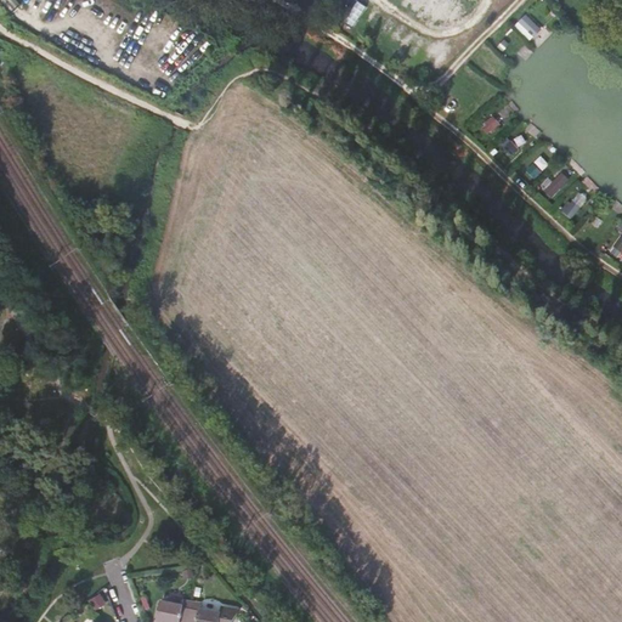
[(516,24),(531,39),(543,28),(527,13),(516,24)]
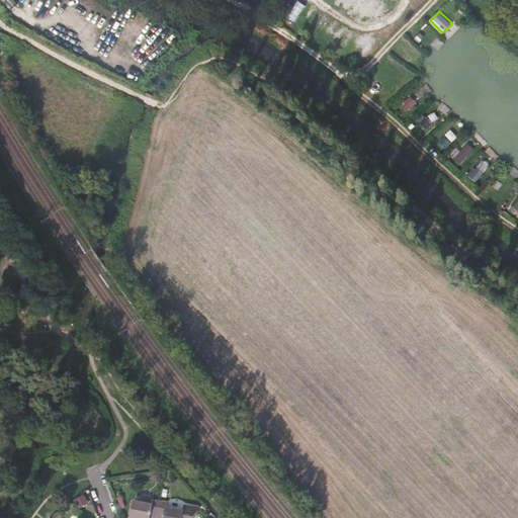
[(332,45),(340,33),(336,29),(327,41),(332,45)]
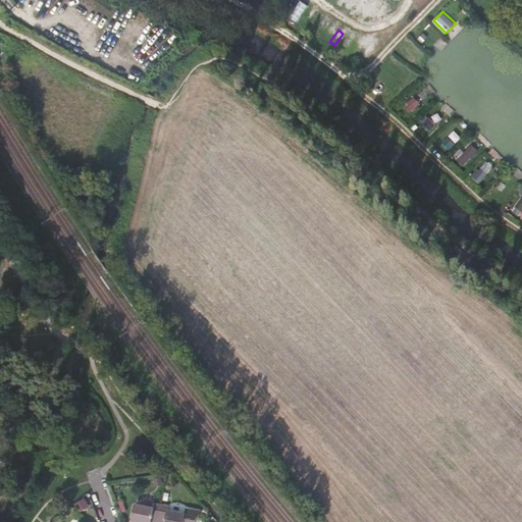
[(464,166),(479,151),(472,144),(457,159),(464,166)]
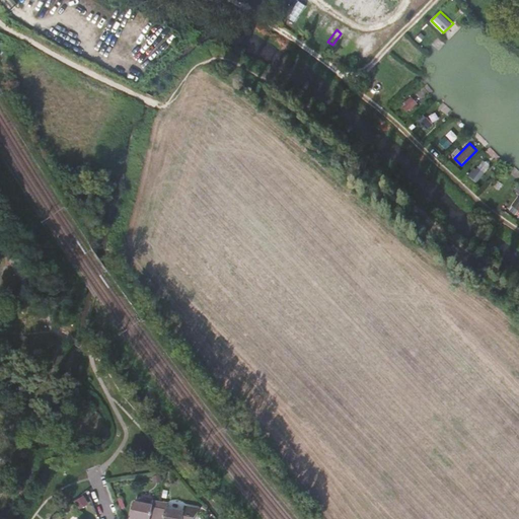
[(482,159),(470,176),(479,182),(490,165),(482,159)]
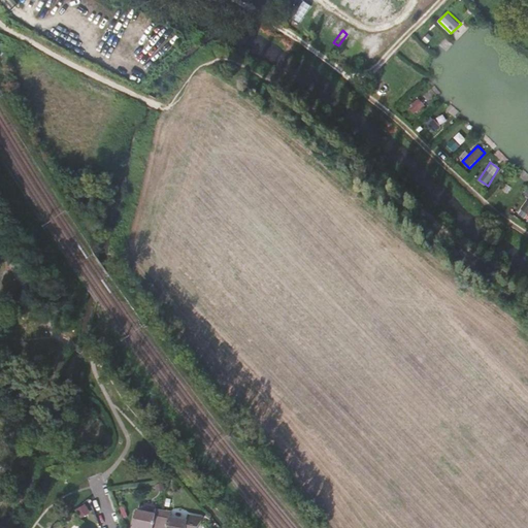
[(153,517),(153,515),(135,512),(131,527),(158,527),(160,519),(153,517)]
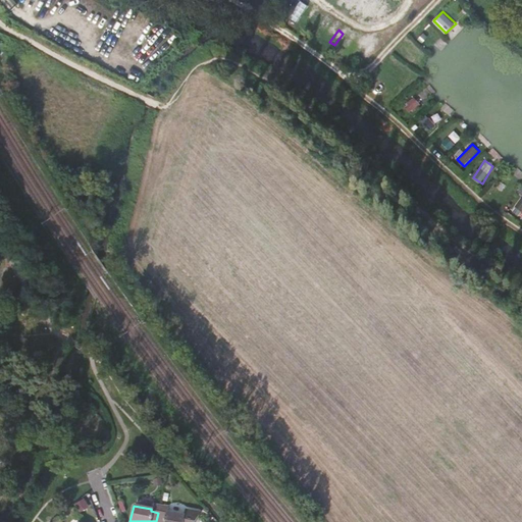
[(156,521),(181,521),(184,516),(166,512),(164,514),(158,513),(156,521)]
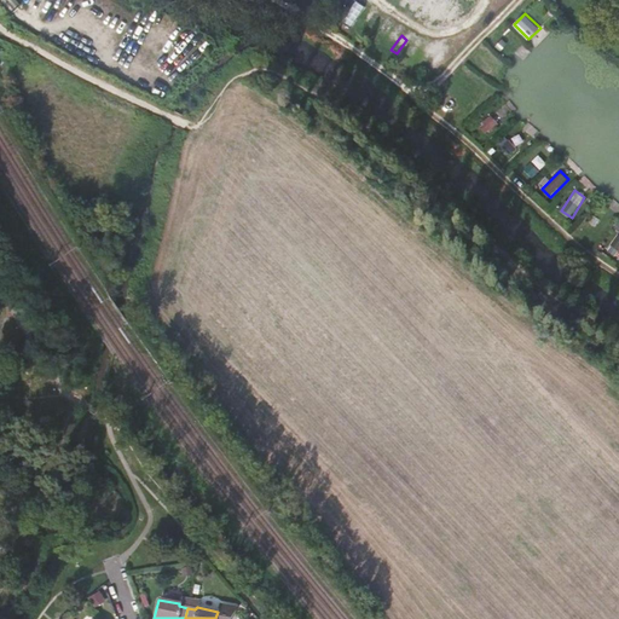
All buildings are outlined.
